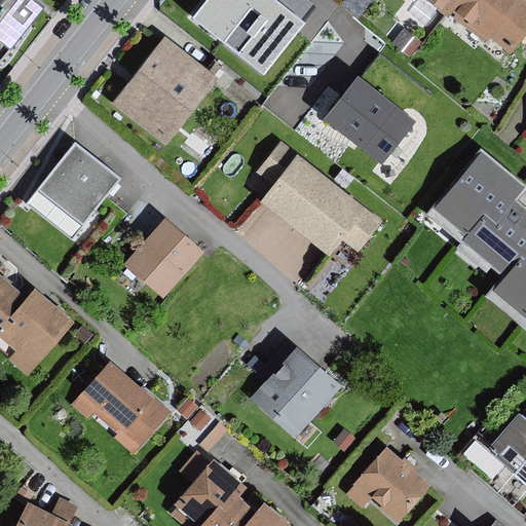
[(41,4),(36,0),(0,0),(0,36),(9,44),(41,4)]
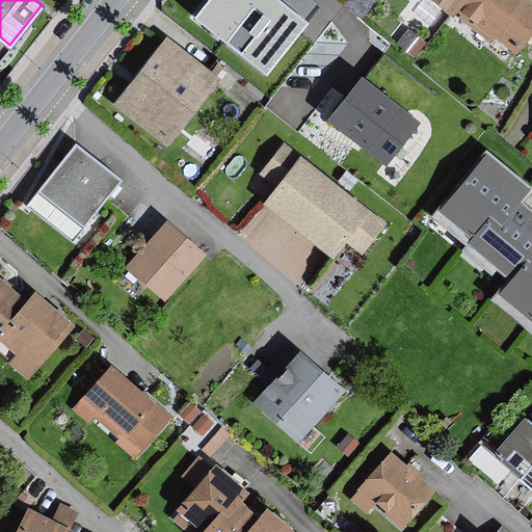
[(452,7),(457,0),(439,0),(451,9),(452,7)]
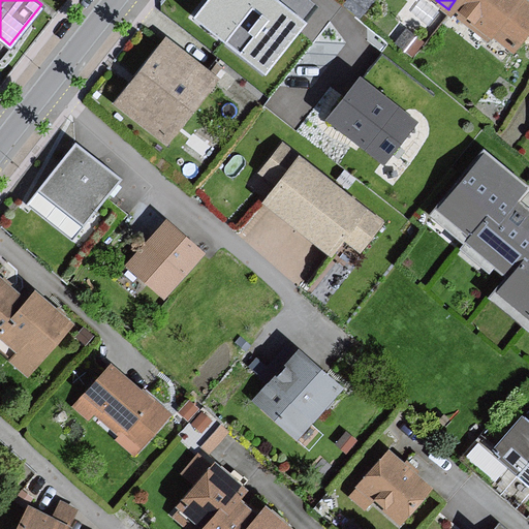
[(455,0),(449,7),(488,37),(492,33),(514,50),(528,28),(528,3),(524,0),(455,0)]
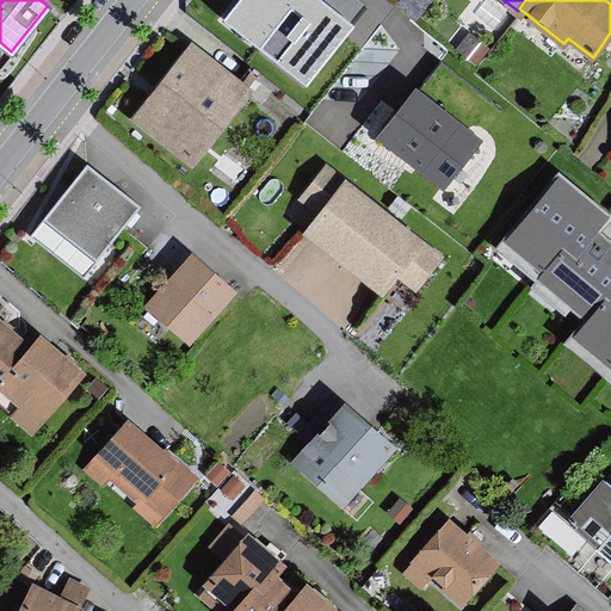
[(192,44),(134,119),(191,164),(250,88),(192,44)]
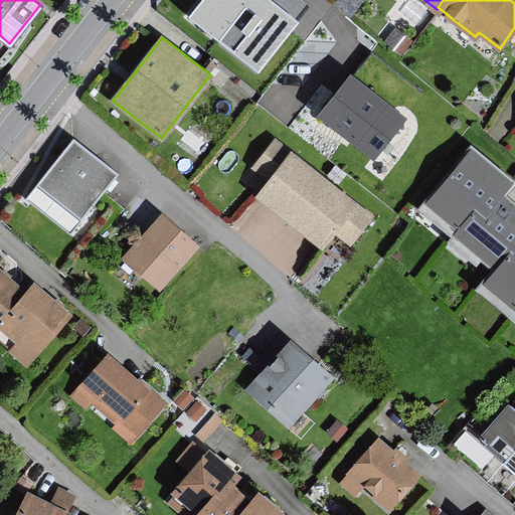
[(403,117),(350,74),(320,113),(373,155),(403,117)]
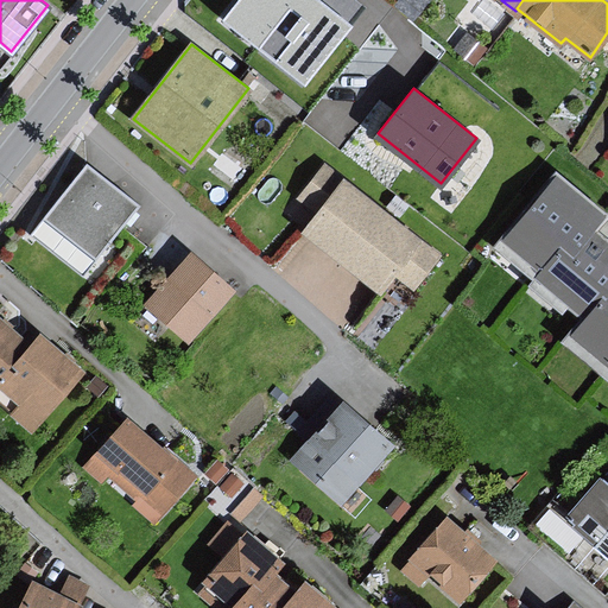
[(438,254),(325,165),(301,197),(318,210),(304,228),(320,241),(365,277),(379,289),(392,273),(411,289),(438,254)]
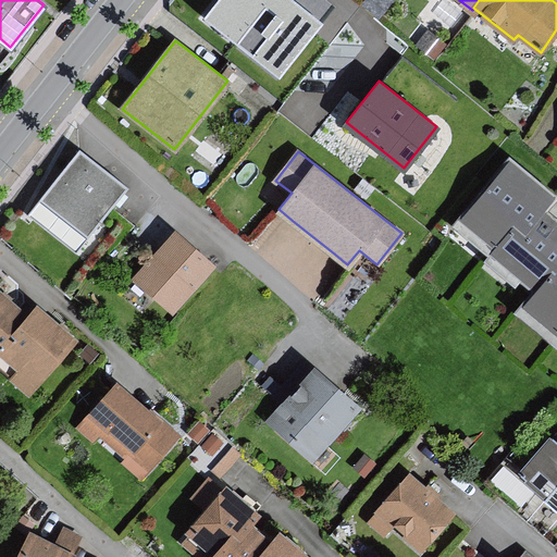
[(123,187),(78,153),(33,212),(76,246),(123,187)]
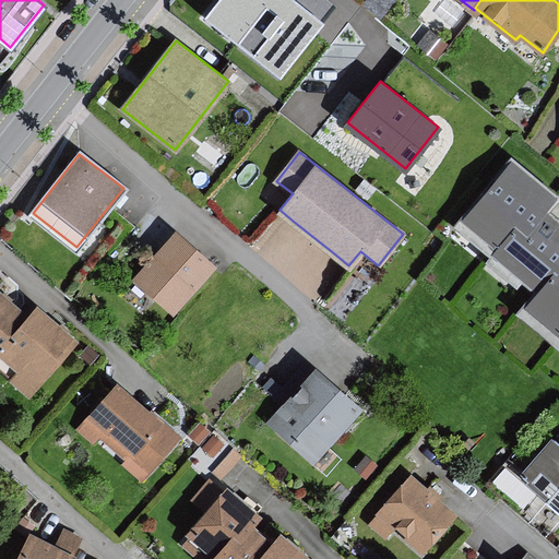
[(558,195),(511,159),(459,224),(538,287),(558,261),(558,219),(548,211),(558,198),(558,195)]
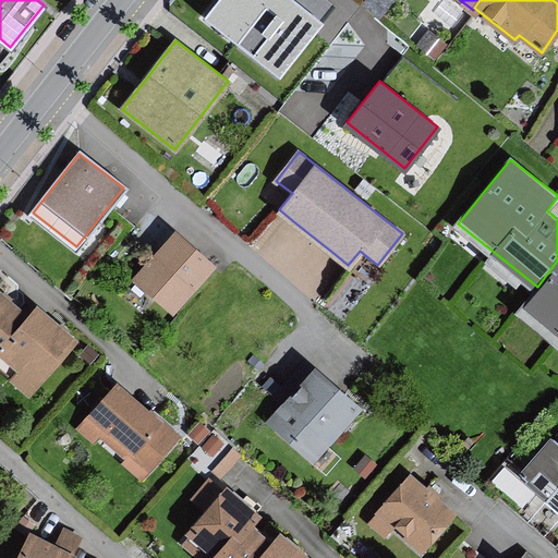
[(211,265),(176,232),(135,279),(171,311),(211,265)]
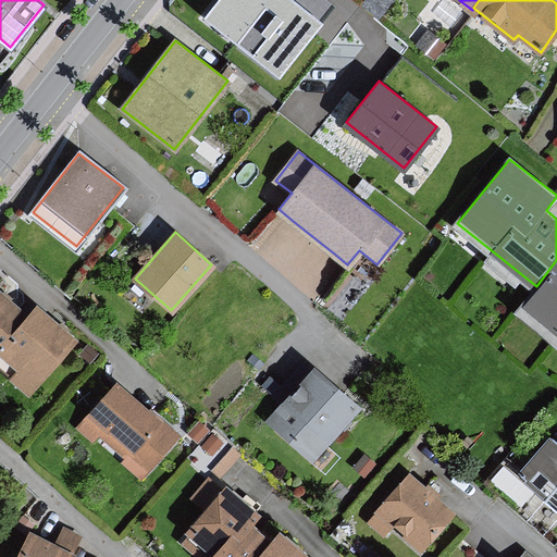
[(556,260),(536,286),(519,310),(556,341),(556,260)]
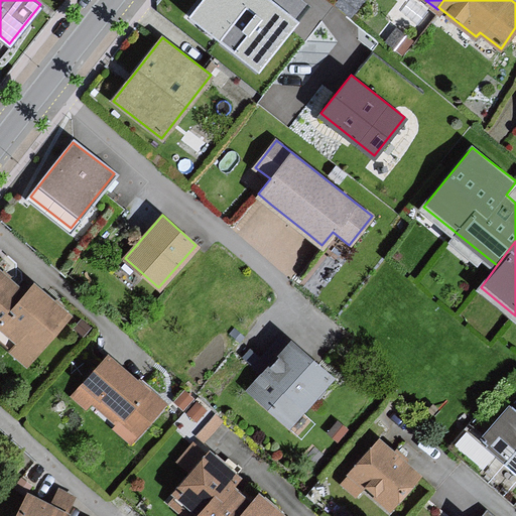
[(0,268),(0,325),(12,311),(9,309),(25,291),(0,268)]
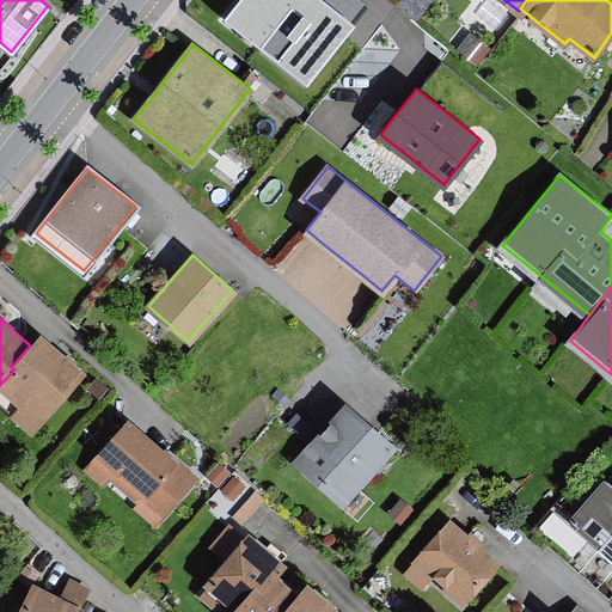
[(41,335),(30,346),(11,367),(14,369),(0,385),(0,397),(16,412),(12,416),(30,432),(83,373),(41,335)]
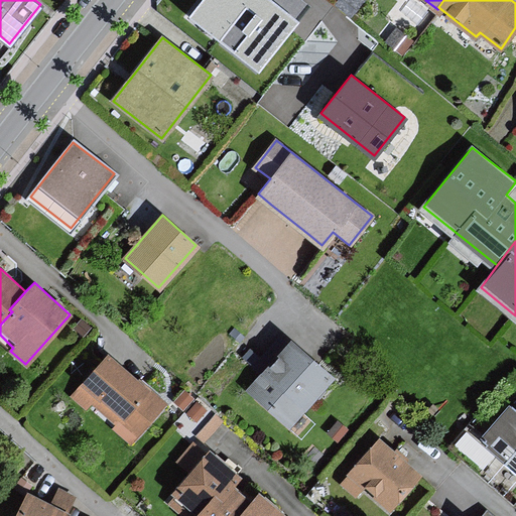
[(288,426),(333,376),(291,341),(247,391),(288,426)]
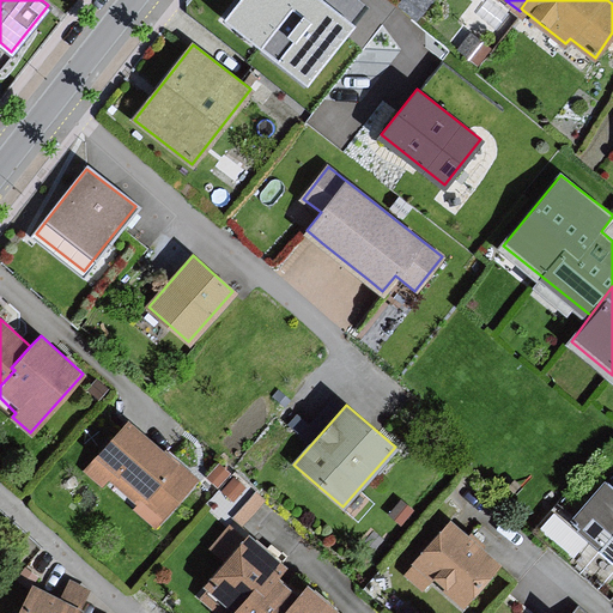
[(195,477),(127,422),(86,471),(103,484),(110,475),(141,502),(135,508),(155,525),(195,477)]
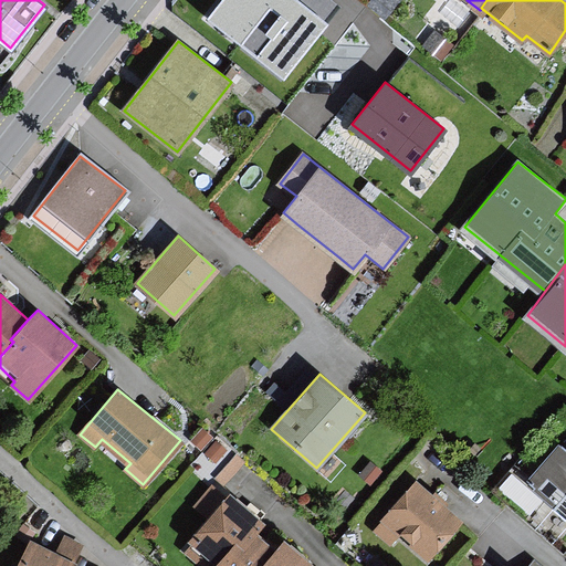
[(211,437),(203,429),(192,440),(201,448),(211,437)]
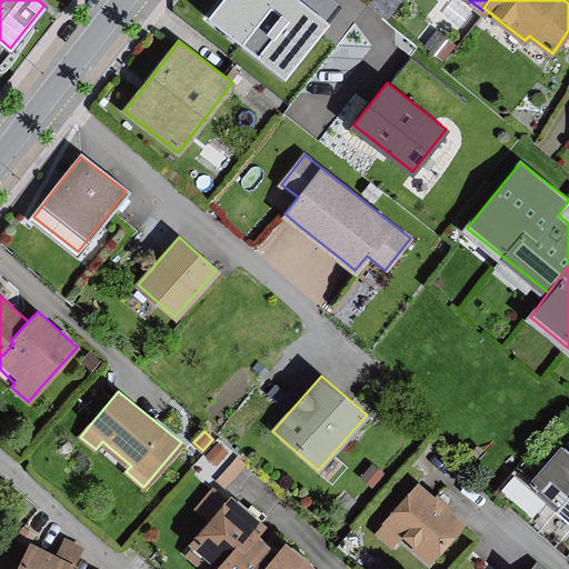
[(227,451),(218,443),(208,455),(217,462),(227,451)]
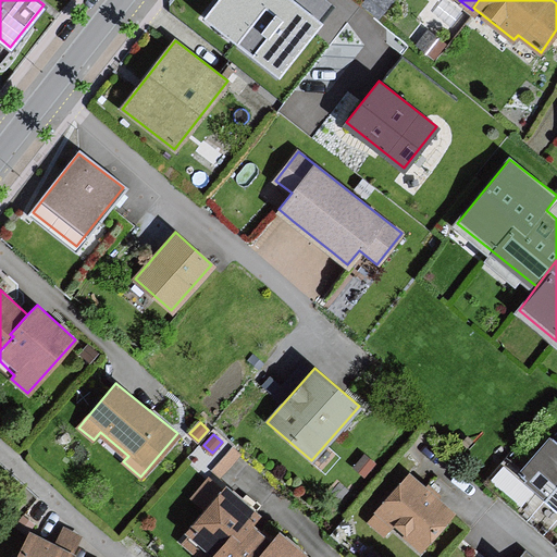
[(556,506),(556,441),(549,436),(518,473),(556,506)]
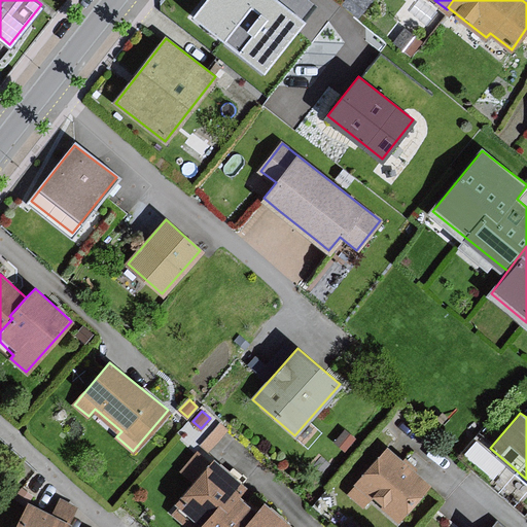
[(227,429),(217,420),(197,444),(202,448),(204,447),(208,451),(227,429)]
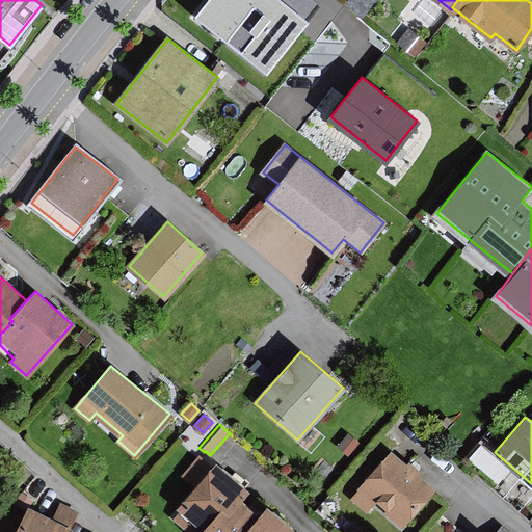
[(357,443),(349,434),(339,446),(348,454),(357,443)]
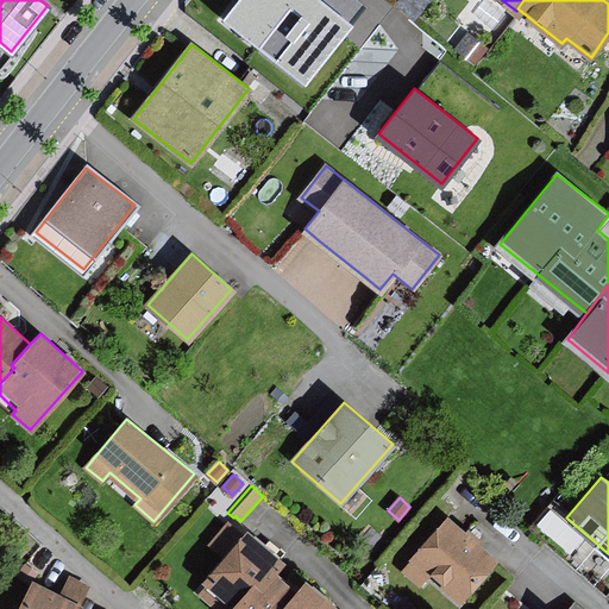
[(447,518),(410,559),(412,560),(403,570),(420,583),(428,573),(459,601),(495,559),(447,518)]
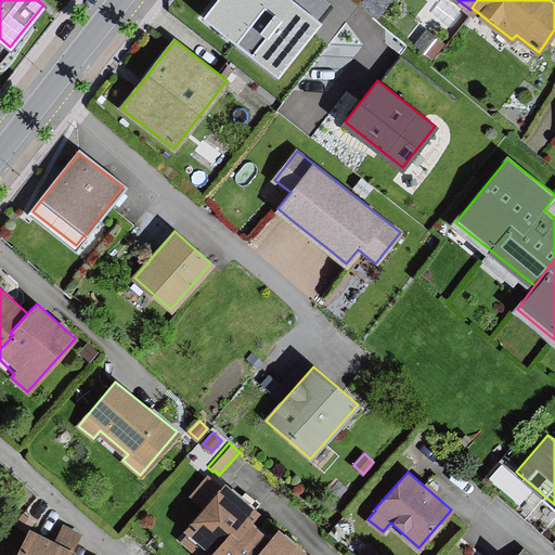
[(221,488),(208,477),(192,495),(205,506),(185,529),(190,532),(182,540),(199,554),(207,554),(229,530),(235,537),(249,520),(257,512),(224,485),(221,488)]
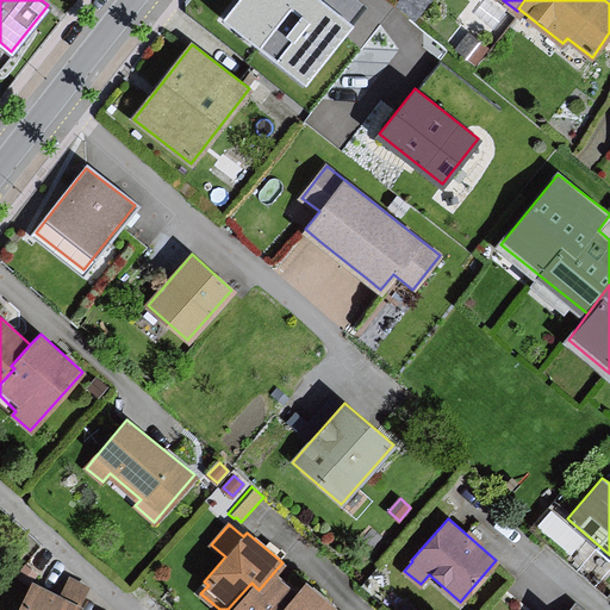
[(279,609),(296,591),(274,572),(259,590),(251,583),(228,609),(279,609)]
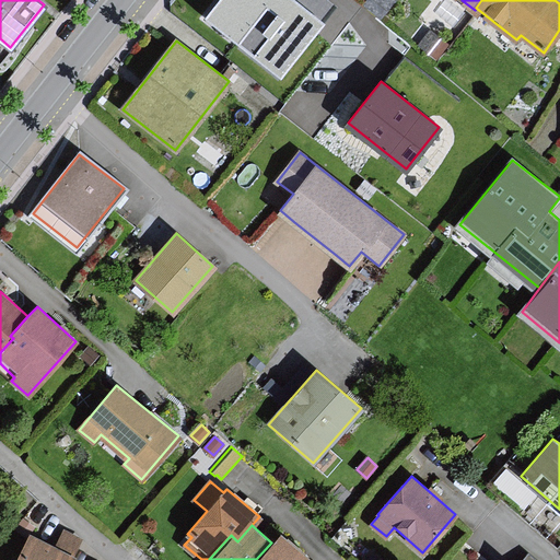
[(310,559),(279,534),(271,543),(256,559),(310,559)]
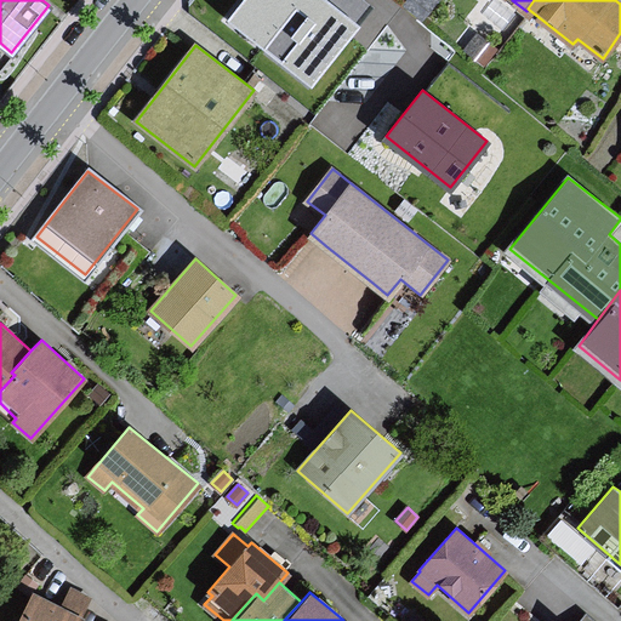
[(80,620),(81,619),(33,593),(17,620),(80,620)]
